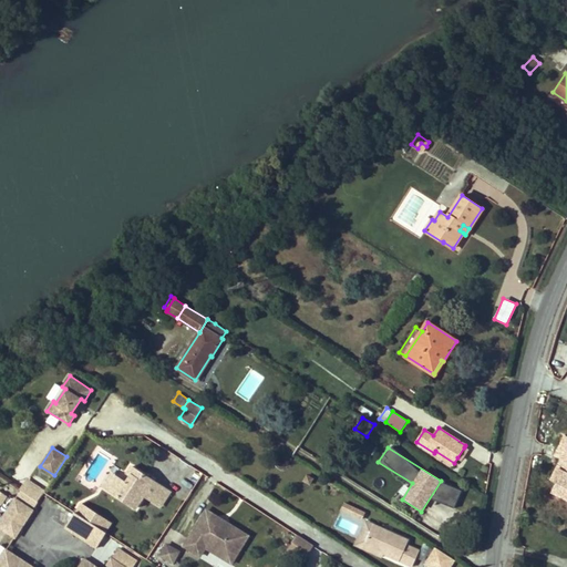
[(462,460),(467,450),(464,447),(457,457),(462,460)]
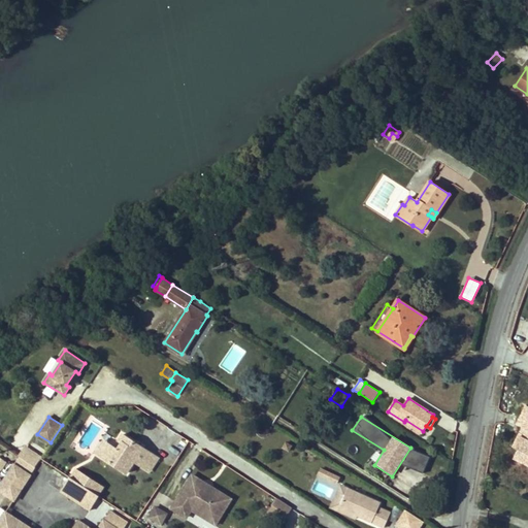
[(423,431),(405,420),(404,422),(422,432),(423,431)]
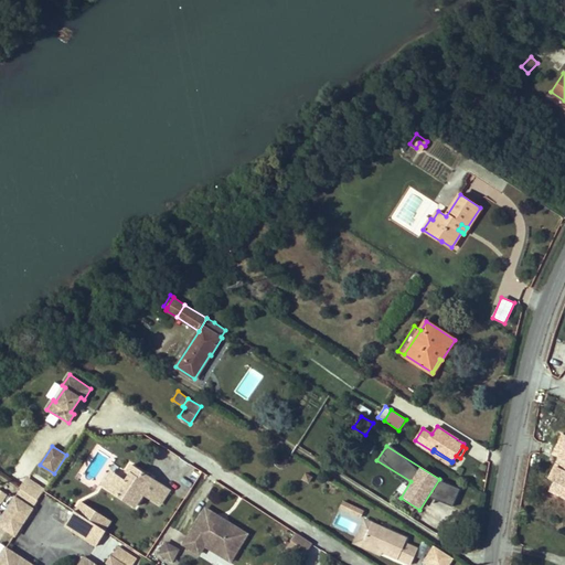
[(151,499),(160,484),(152,479),(148,484),(141,480),(145,475),(130,465),(127,471),(130,473),(125,481),(119,478),(110,490),(135,507),(141,498),(139,496),(141,492),(144,493),(151,499)]
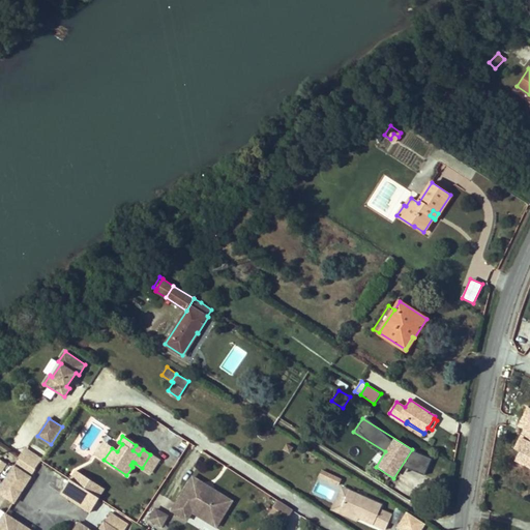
[(104,460),(112,448),(104,442),(95,454),(104,460)]
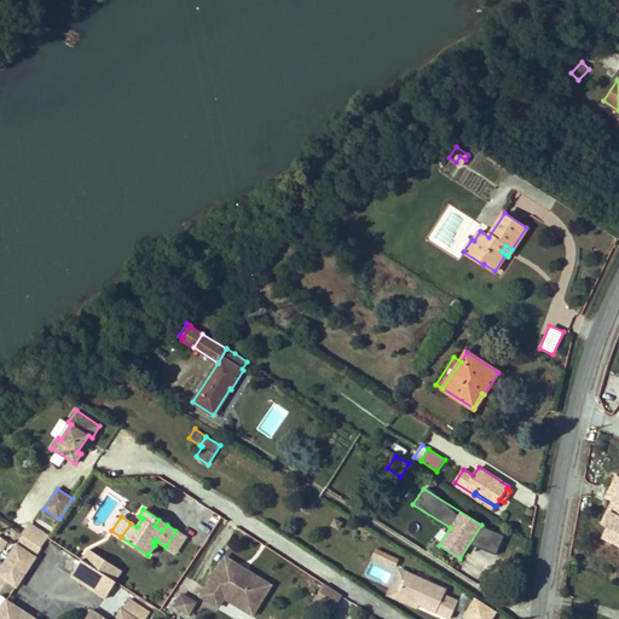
[(339,528),(342,522),(335,519),(331,525),(339,528)]
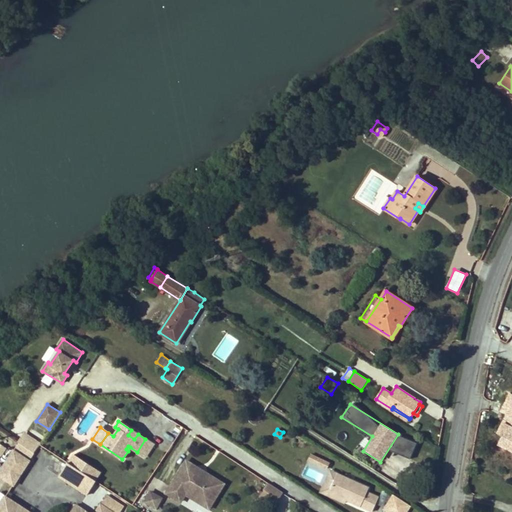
[(138,434),(131,430),(128,435),(134,439),(138,434)]
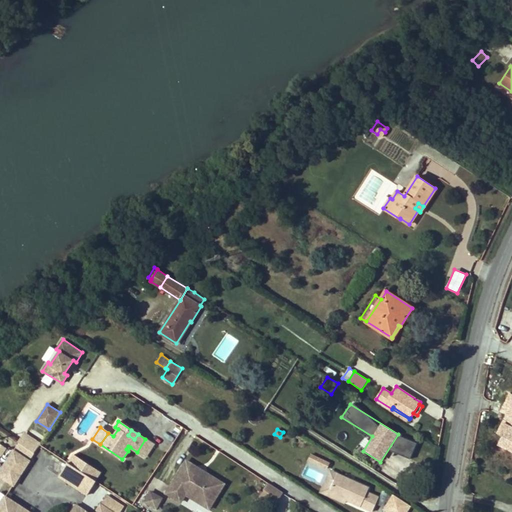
[(411,458),(417,443),(397,435),(391,451),(411,458)]
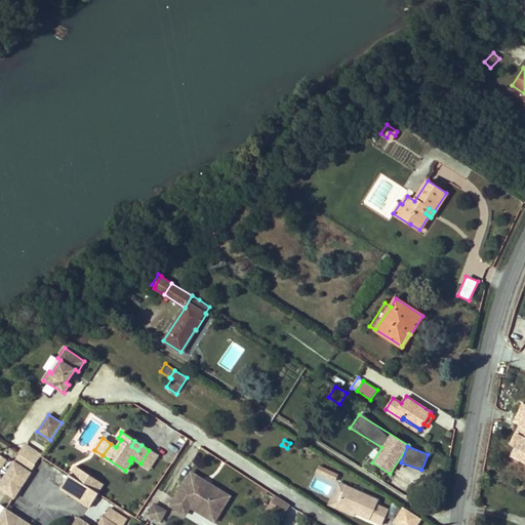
[(149,469),(157,455),(149,450),(140,463),(149,469)]
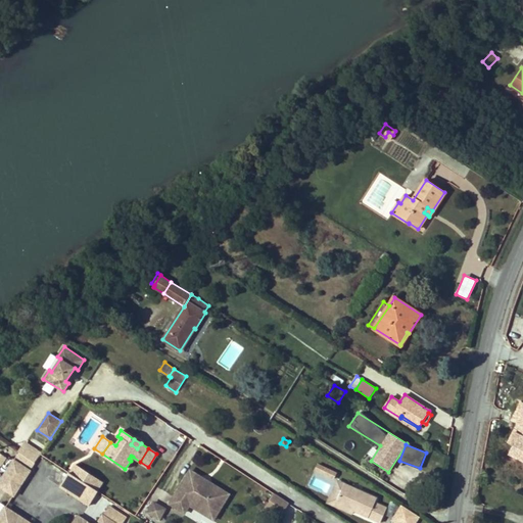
[(0,485),(13,494),(35,463),(17,452),(0,477),(0,485)]
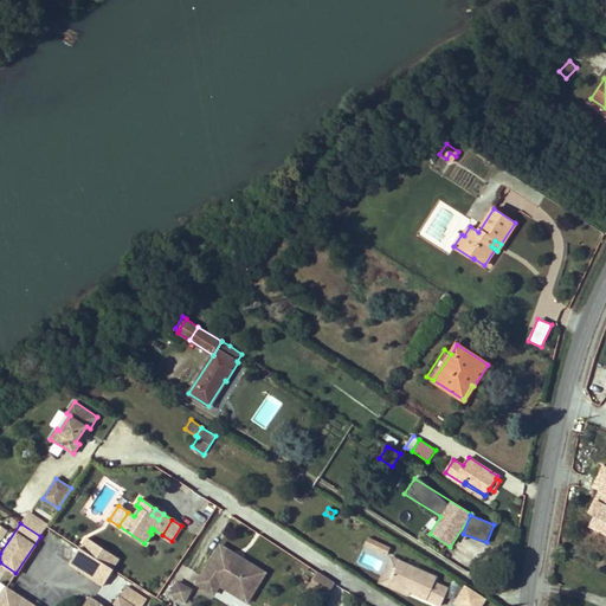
[(118,559),(86,539),(81,548),(113,568),(118,559)]
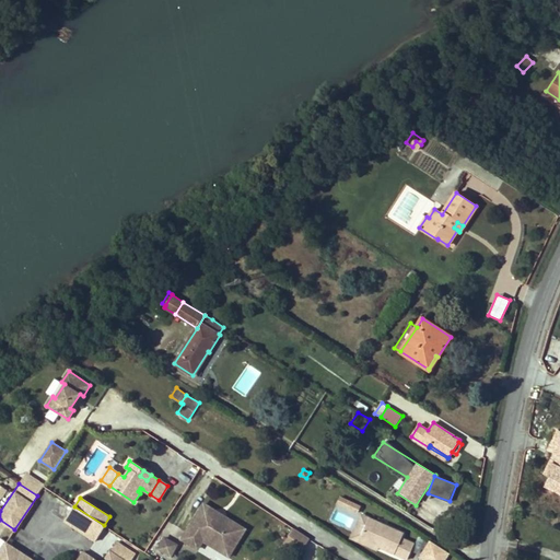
[(338,498),(333,522),(351,526),(357,502),(338,498)]
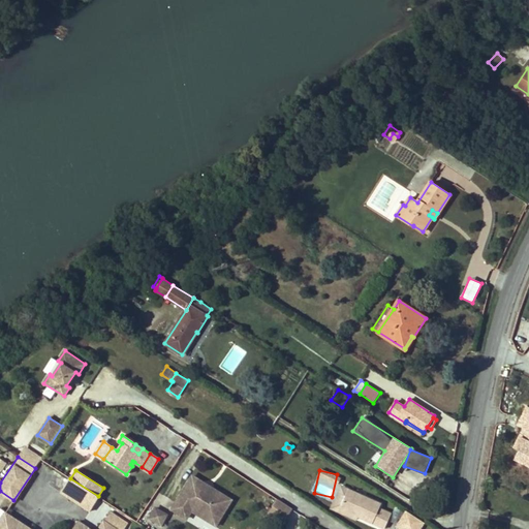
[(232,500),(192,475),(191,478),(228,501),(217,519),(193,503),(185,517),(187,519),(192,511),(216,526),(232,500)]
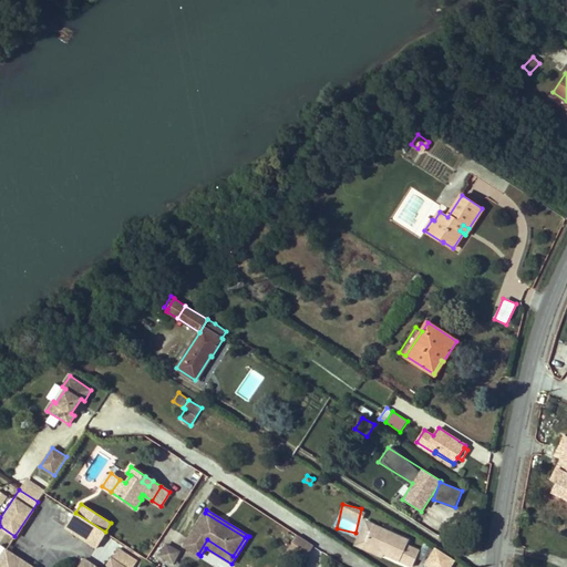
[(106,533),(105,532),(75,513),(74,512),(65,527),(96,548),(106,533)]
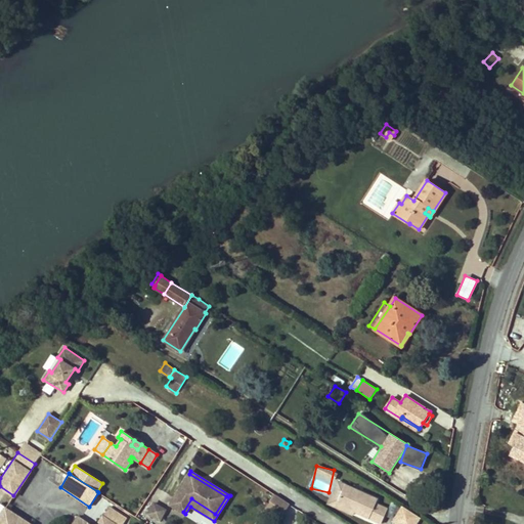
[(226,496),(189,474),(170,505),(183,512),(191,498),(215,514),(226,496)]
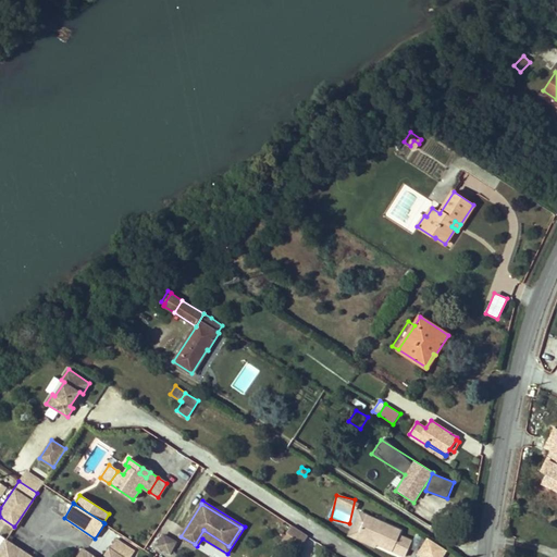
[(376,544),(358,535),(367,515),(359,511),(349,535),(375,547),(376,544)]
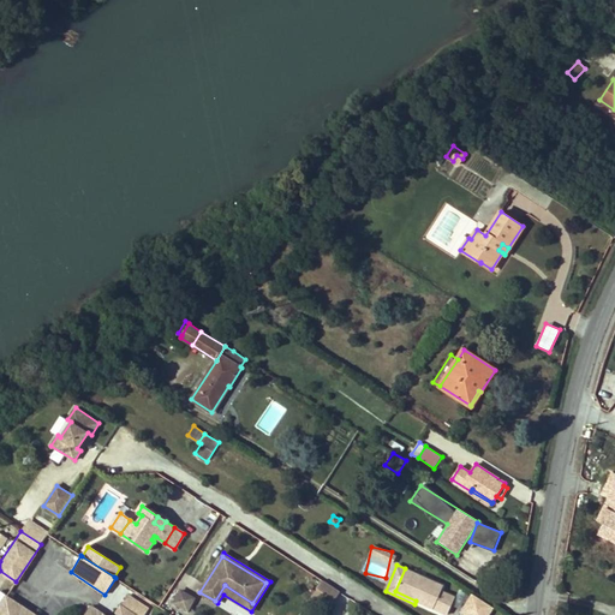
[(455,597),(441,591),(443,586),(405,568),(395,591),(416,601),(447,614),(448,611),(455,597)]
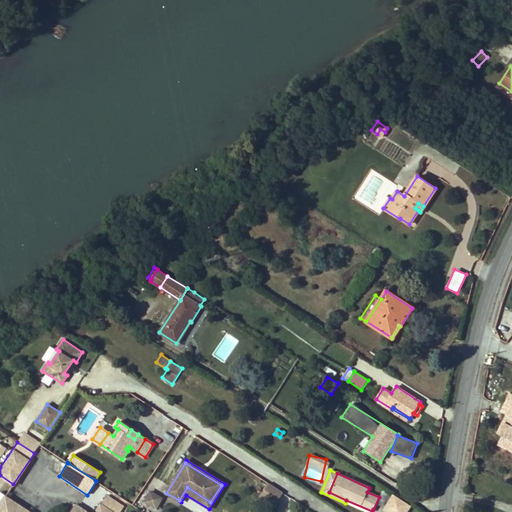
[(101,499),(105,489),(95,484),(90,494),(101,499)]
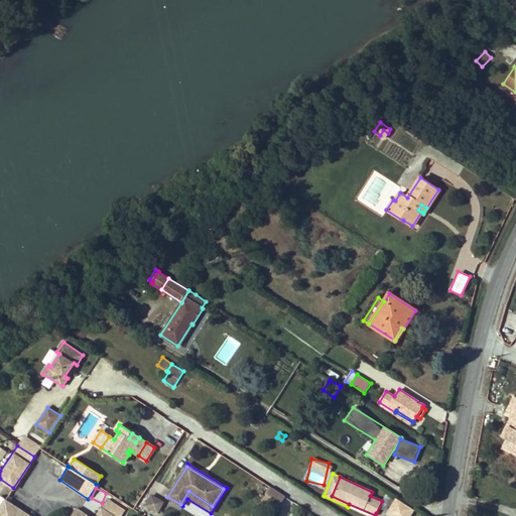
[(157,512),(163,502),(152,496),(146,506),(157,512)]
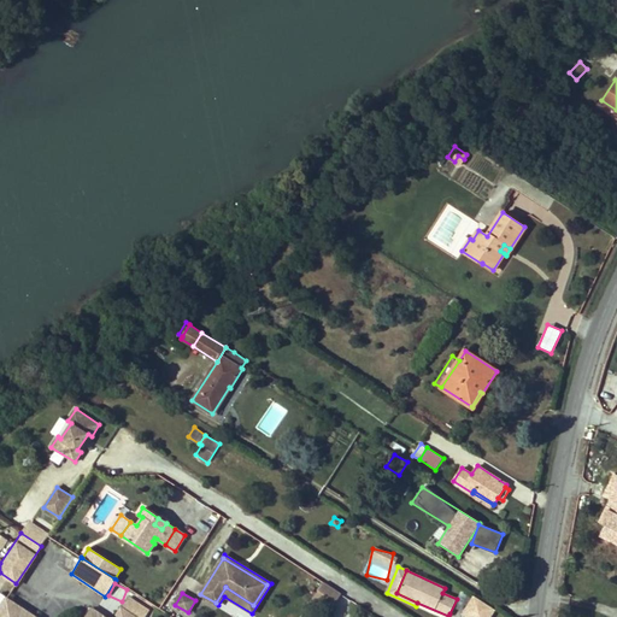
[(470,595),(460,616),(463,616),(489,616),(495,607),(470,595)]
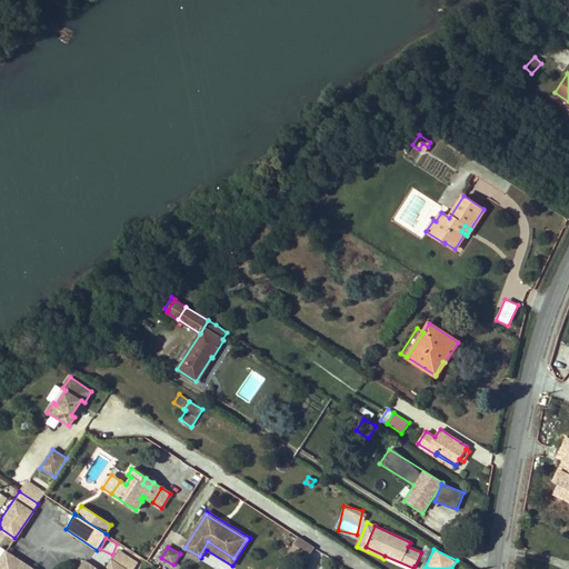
[(30,568),(6,552),(0,560),(0,568),(30,568)]
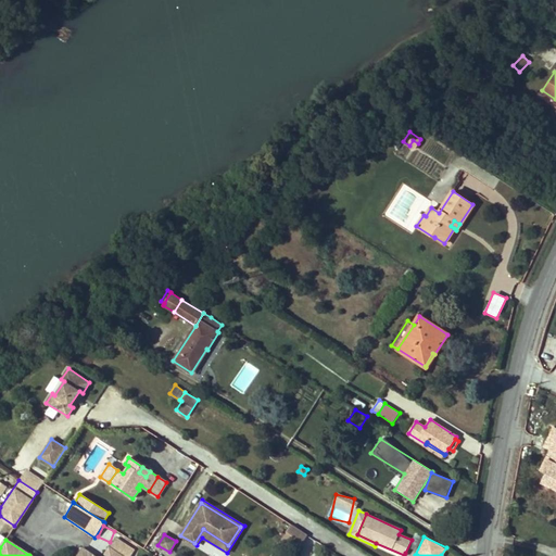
[(130,555),(134,553),(114,540),(110,547),(103,555),(95,555),(84,547),(77,555),(130,555)]
